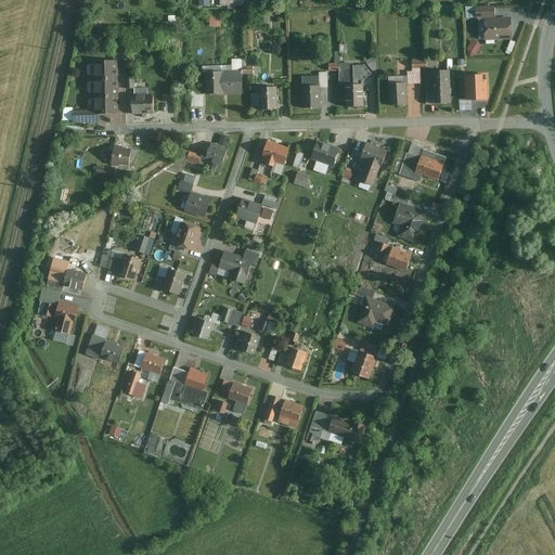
[(485,18),(497,18),(495,10),(475,10),(476,20),(478,18),(478,40),(485,39),(485,18)]
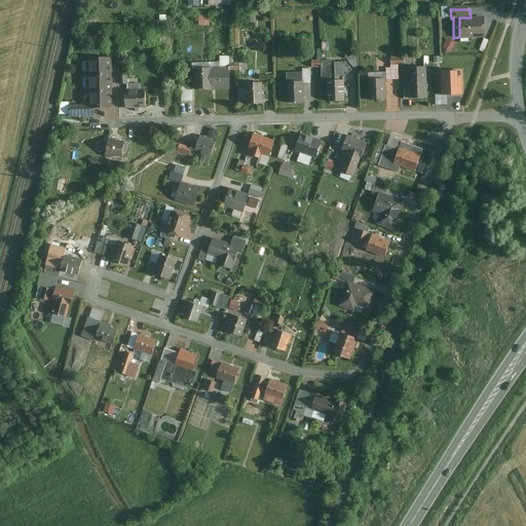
[(212,16),(198,15),(197,27),(212,27),(212,16)]
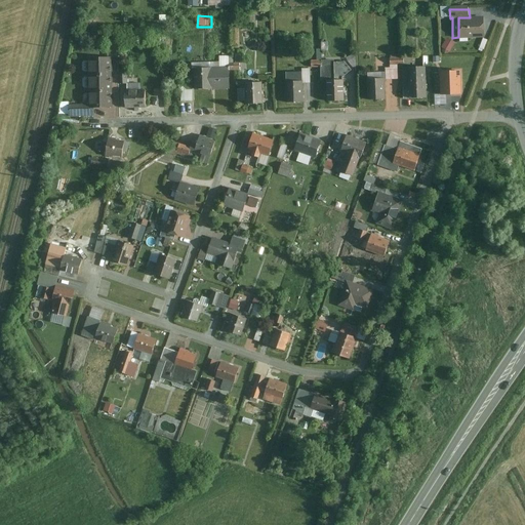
[(470,17),(458,17),(458,37),(458,39),(485,38),(485,16),(470,17)]
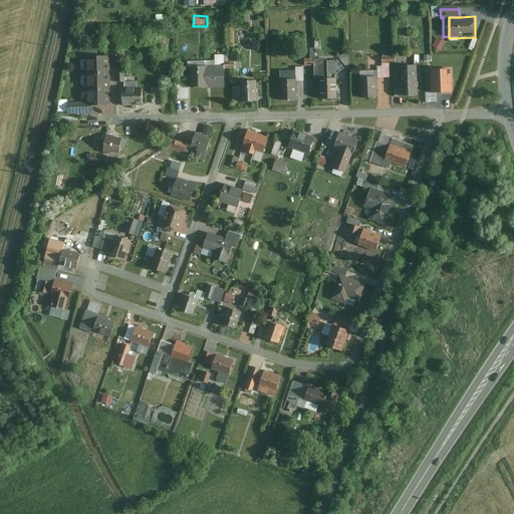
[(446,42),(438,37),(433,46),(441,51),(446,42)]
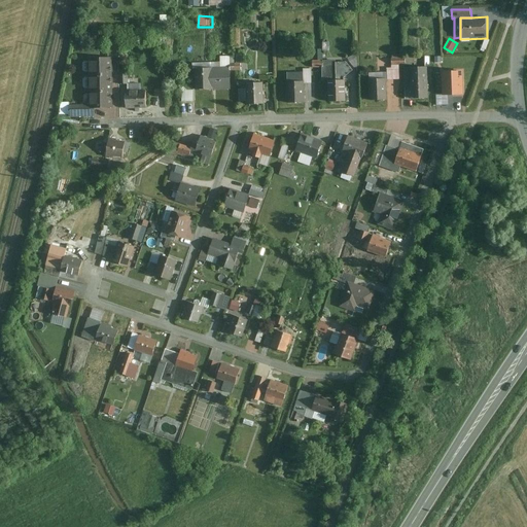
[(219,57),(220,69),(230,68),(230,73),(241,72),(241,63),(232,64),(232,57),(219,57)]
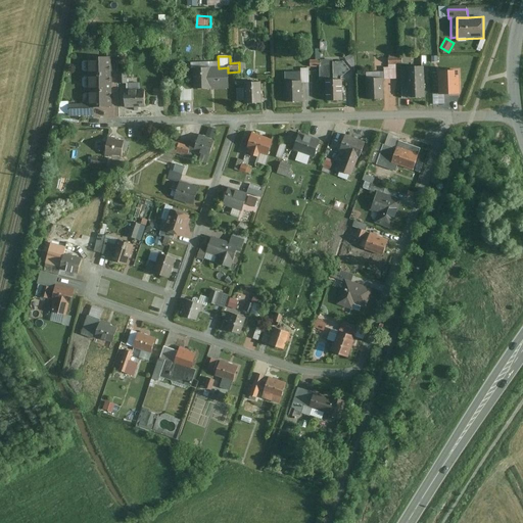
[(88,58),(88,75),(111,75),(111,58),(88,58)]
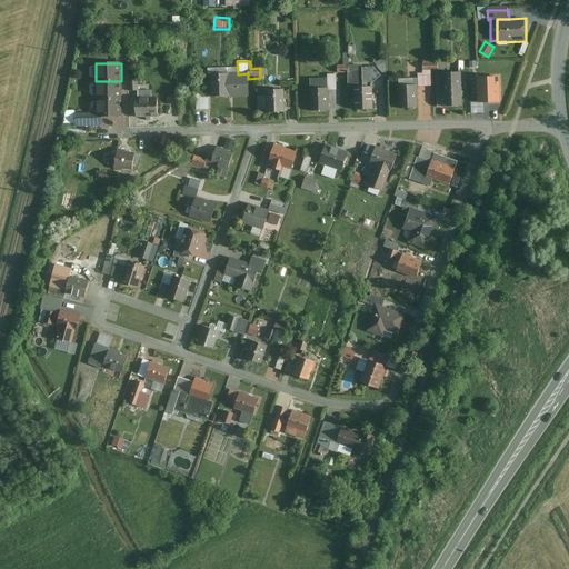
[(418,80),(418,88),(433,87),(432,72),(439,71),(439,63),(417,66),(418,80)]
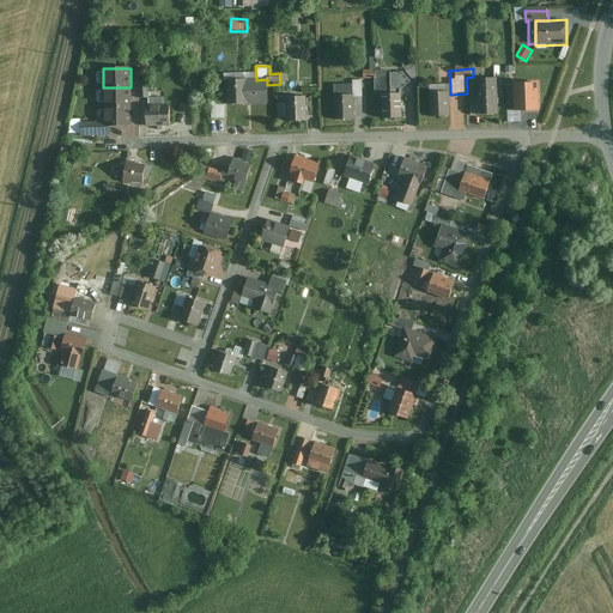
[(392,95),(390,73),(363,74),(364,82),(375,82),(375,96),(381,96),(392,95)]
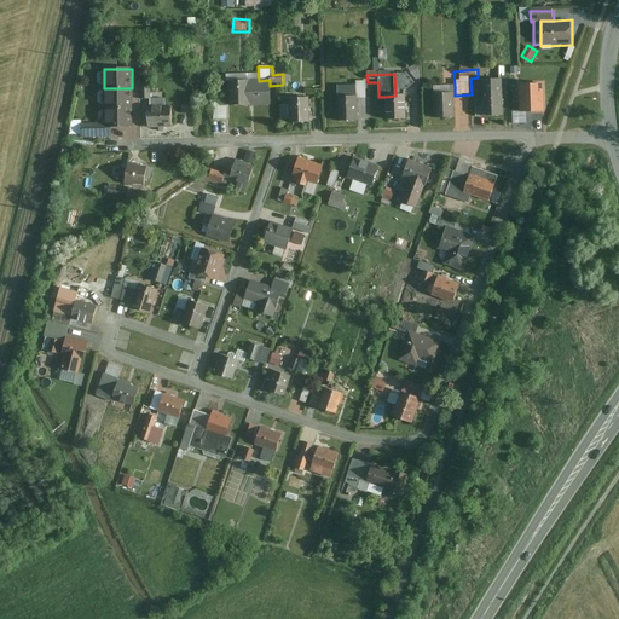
[(394,74),(395,96),(406,96),(408,104),(418,104),(417,74),(394,74)]
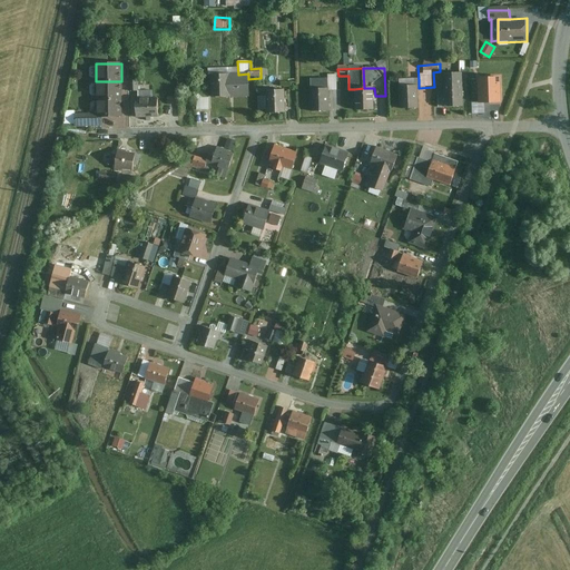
[(238,75),(212,75),(212,99),(249,98),(248,79),(248,74),(238,75)]
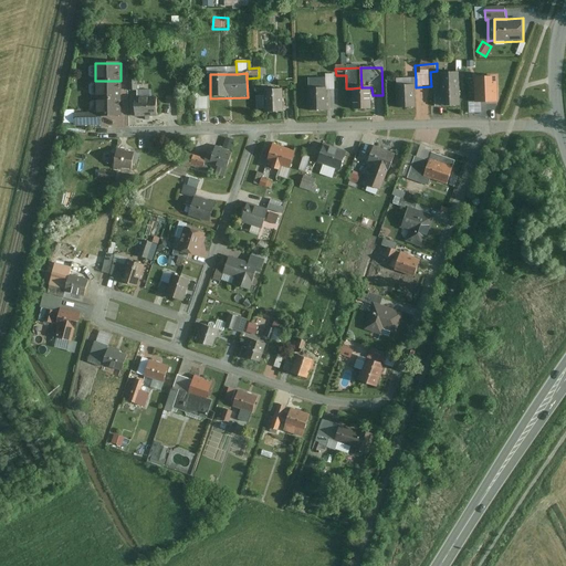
[(460,73),(441,74),(441,93),(435,93),(436,107),(461,107),(460,73)]
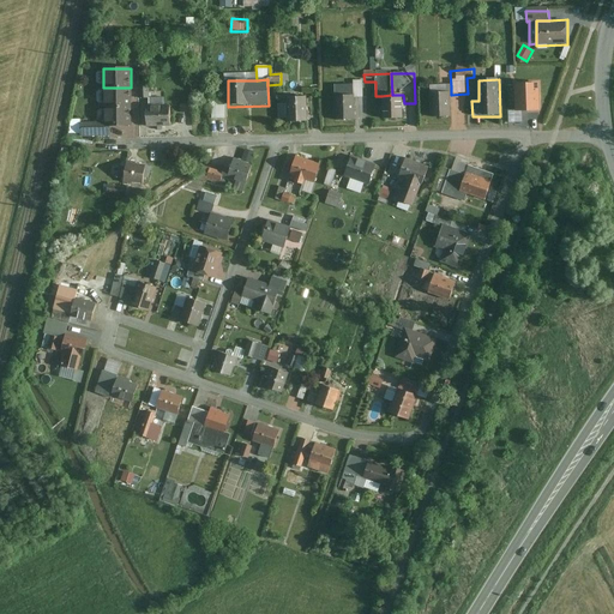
[(539,83),(513,84),(516,113),(541,112),(539,83)]
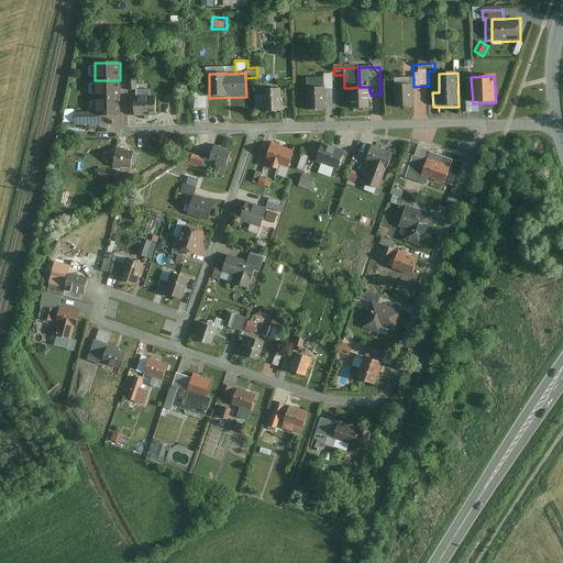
[(414,79),(394,80),(394,108),(414,108),(414,87),(414,79)]
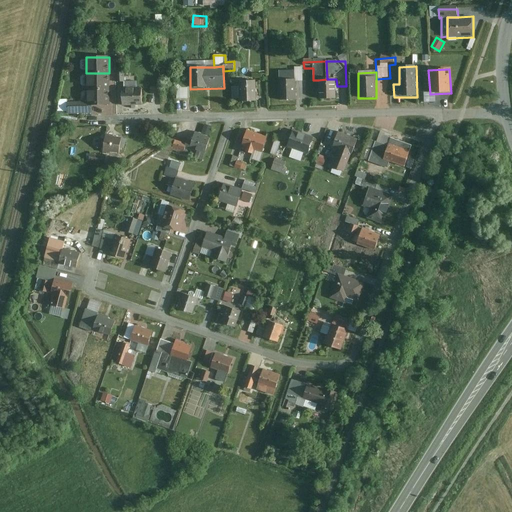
[(86,73),(86,89),(109,89),(109,73),(86,73)]
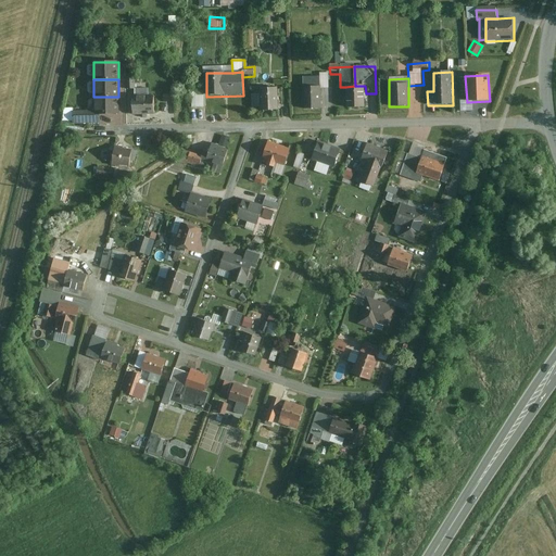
[(355,86),(345,87),(346,109),(366,108),(366,93),(365,86),(355,86)]
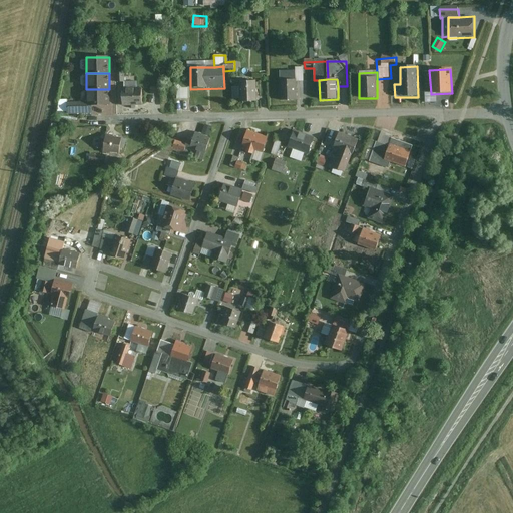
[(297,80),(280,81),(281,102),(297,101),(297,80)]
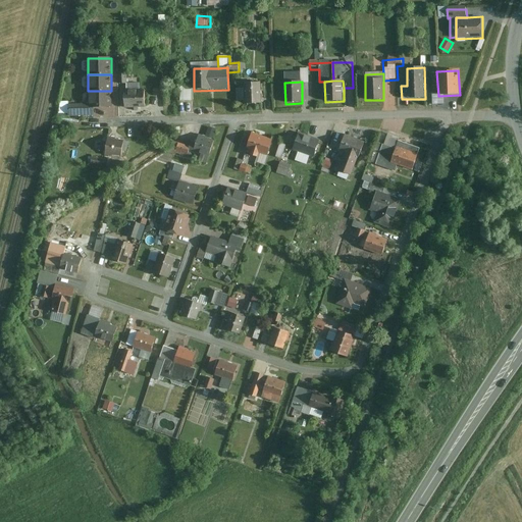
[(262,83),(244,83),(244,105),(263,105),(262,83)]
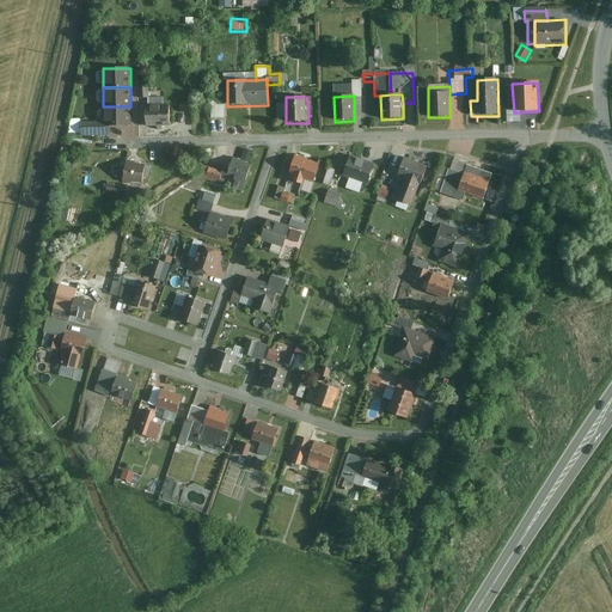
[(103,106),(103,126),(130,126),(130,106),(103,106)]
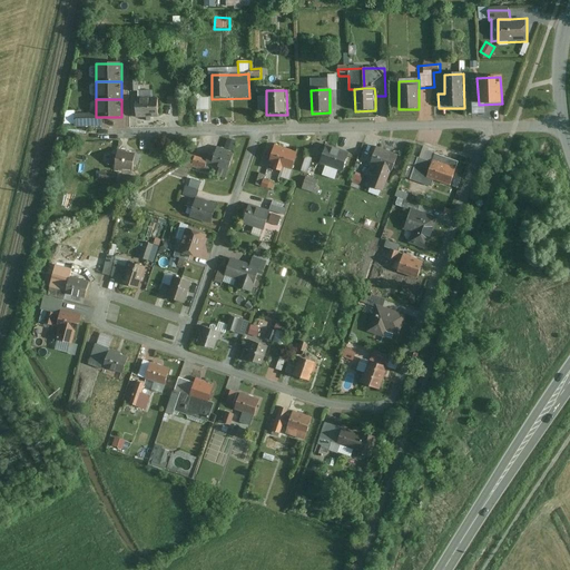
[(159,99),(135,99),(135,119),(159,119),(159,99)]
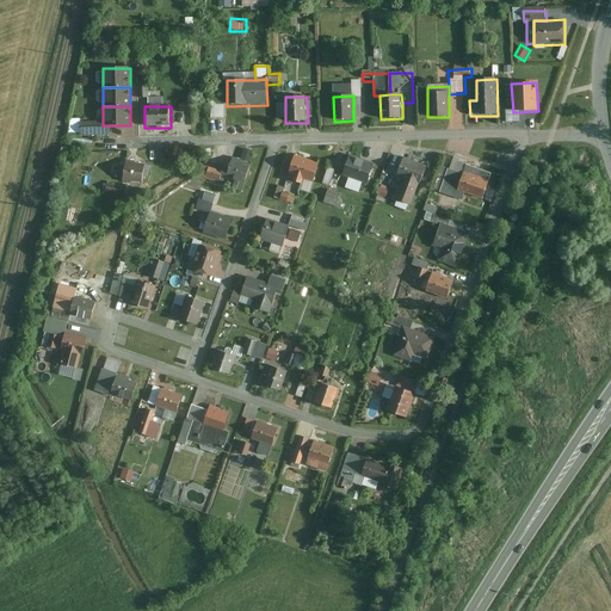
[(227,106),(210,106),(210,118),(228,118),(227,106)]
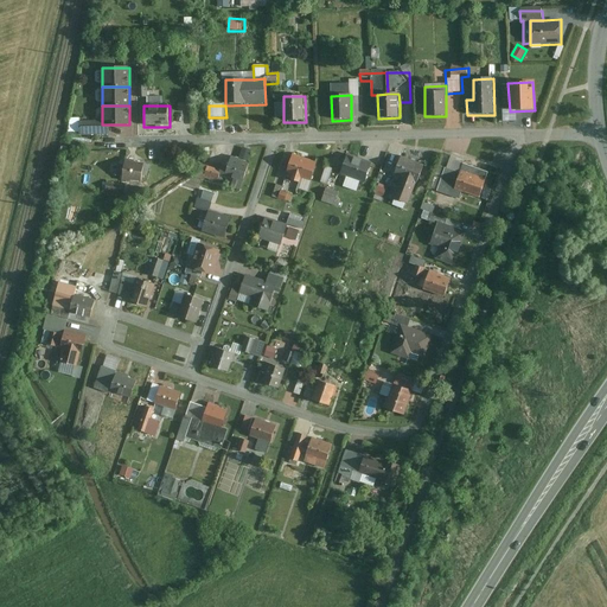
[(81,120),(68,120),(68,138),(109,136),(109,128),(81,128),(81,120)]
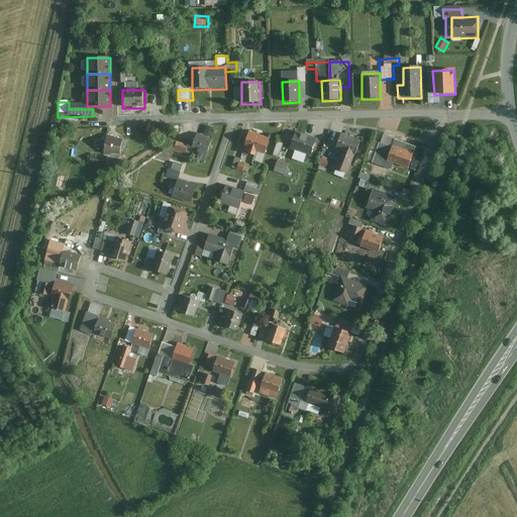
[(398,134),(386,130),(381,144),(375,142),(368,163),(391,171),(393,165),(409,171),(417,147),(396,140),(398,134)]
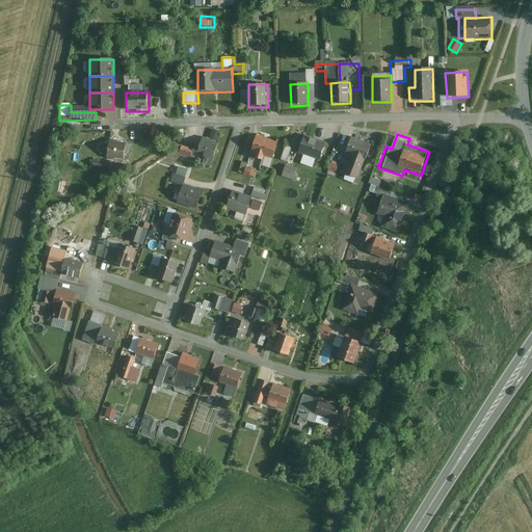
[(278,143),(257,135),(247,162),(269,170),(278,143)]
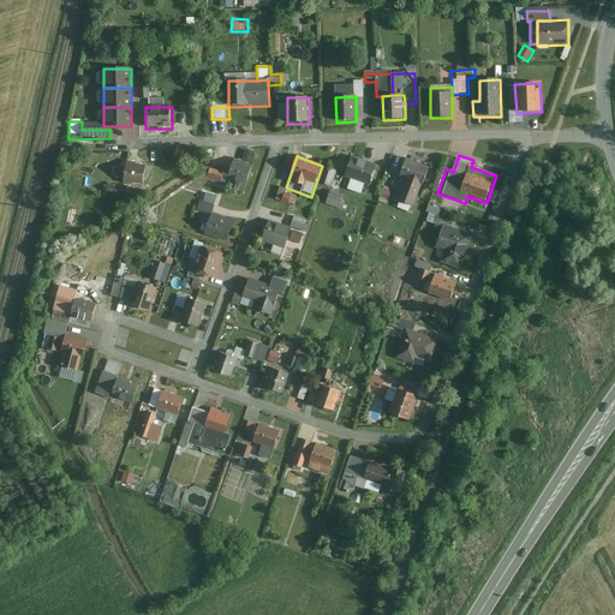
[(378,167),(352,157),(345,178),(352,181),(348,191),(362,196),(365,186),(369,187),(378,167)]
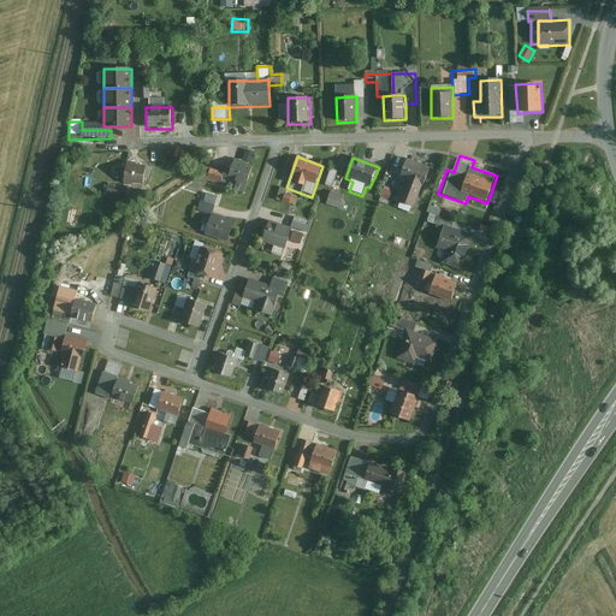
[(430,173),(397,160),(391,175),(407,181),(397,203),(415,211),(430,173)]
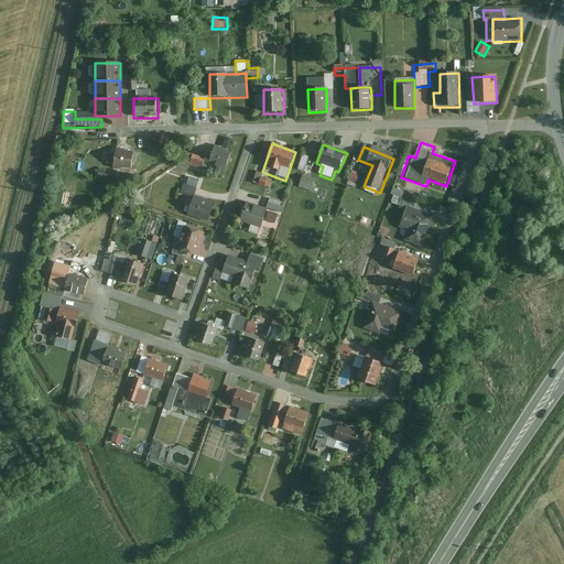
[(205,160),(193,156),(190,166),(204,171),(206,165),(227,172),(231,158),(208,151),(205,160)]
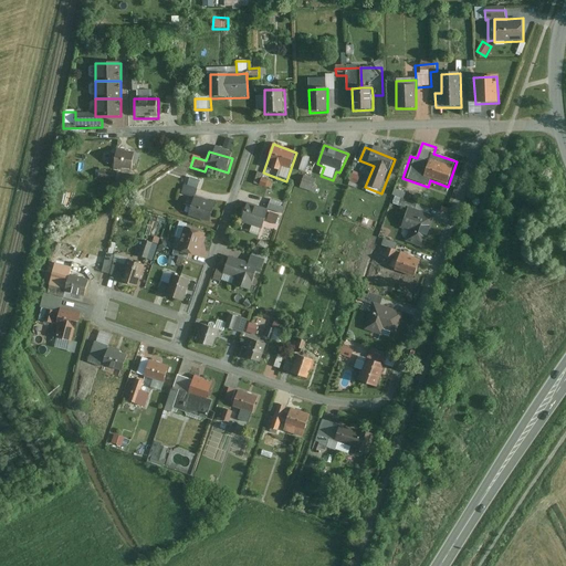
[(134,155),(116,153),(114,169),(133,171),(134,155)]
